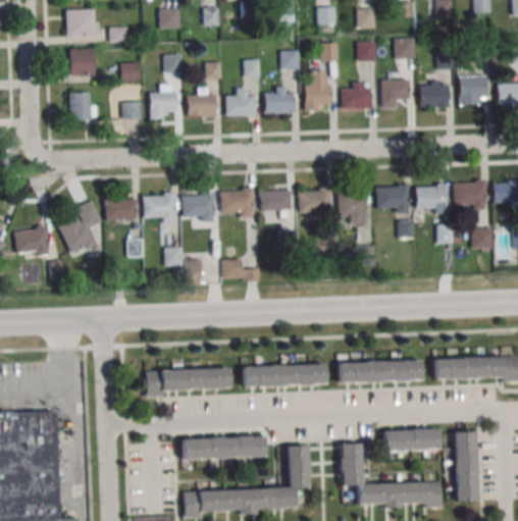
[(258,18),(257,0),(243,1),(244,18),(258,18)]
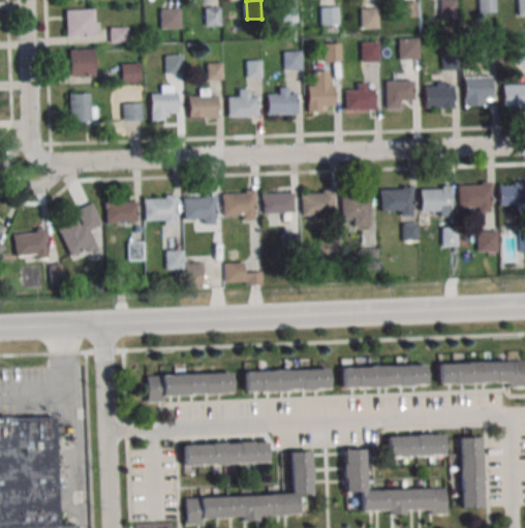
[(459,18),(459,0),(442,0),(442,18),(459,18)]
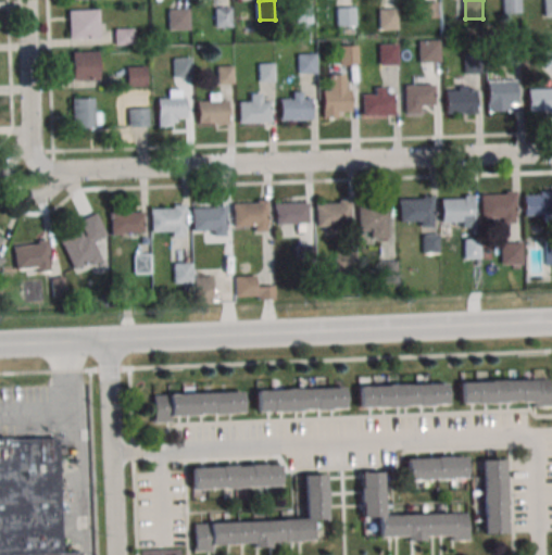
[(506,0),(506,13),(523,13),(523,0),(506,0)]
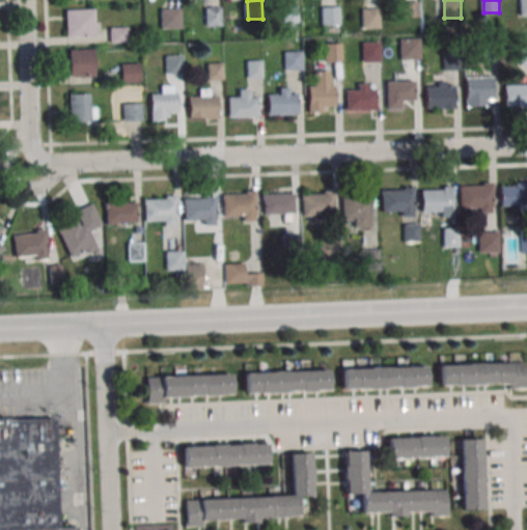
[(419,17),(419,4),(405,4),(405,17),(419,17)]
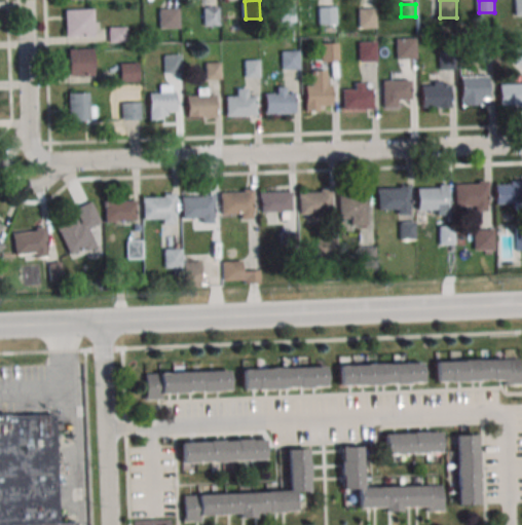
[(300,23),(298,5),(283,6),(284,24),(300,23)]
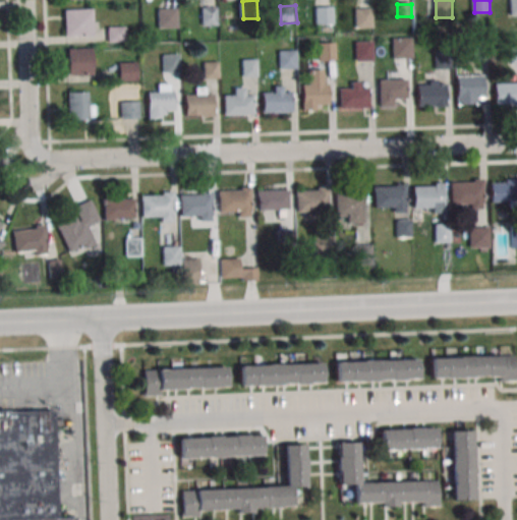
[(220,25),(220,7),(205,7),(205,25),(220,25)]
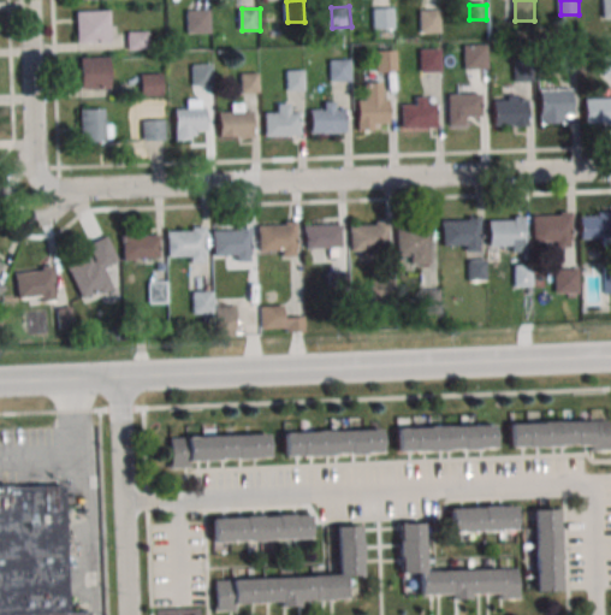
[(212,10),(189,10),(189,34),(212,34),(212,10)]
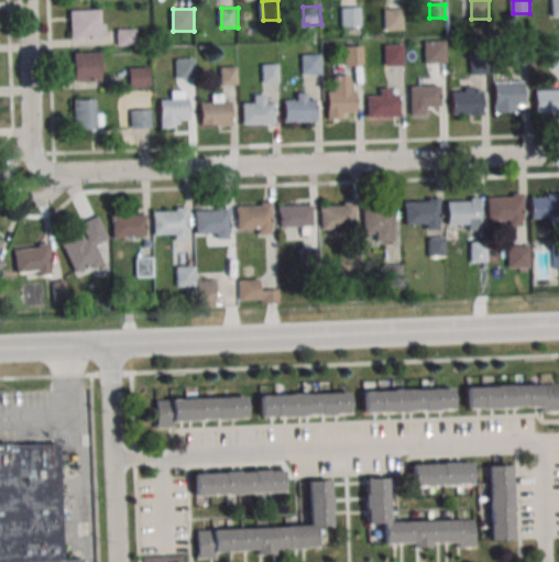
[(364,9),(365,26),(346,28),(344,10),(364,9)]
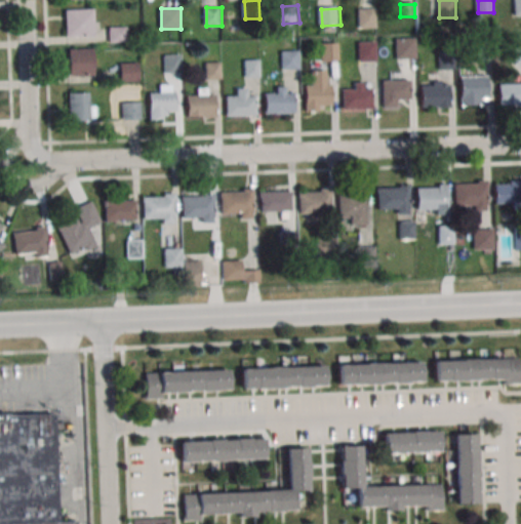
[(377,8),(360,8),(360,28),(377,28),(377,8)]
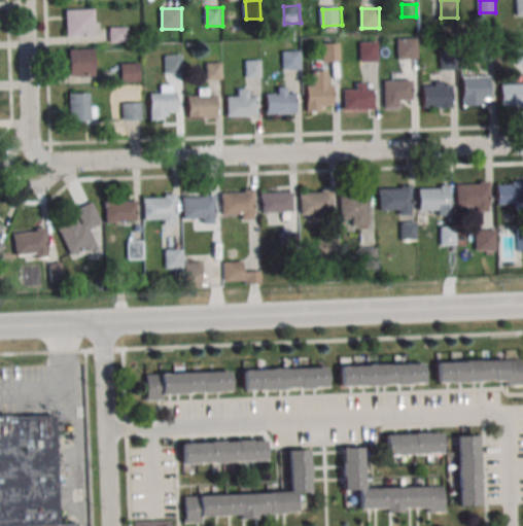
[(96,37),(96,9),(68,9),(68,37),(96,37)]
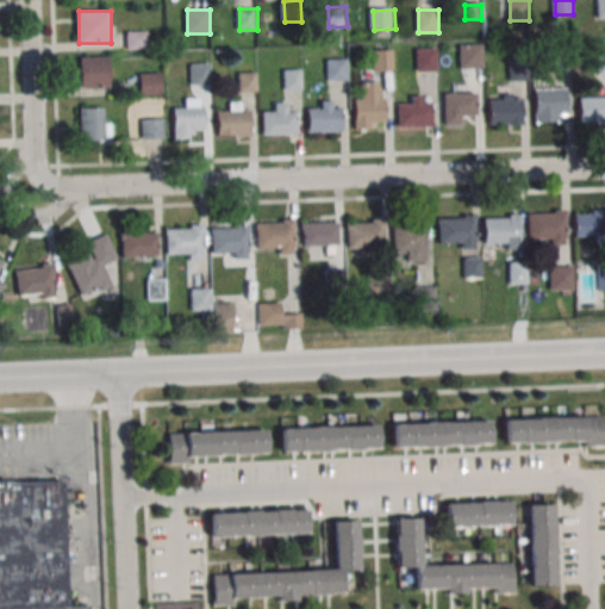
[(129,31),(129,49),(151,49),(151,31),(129,31)]
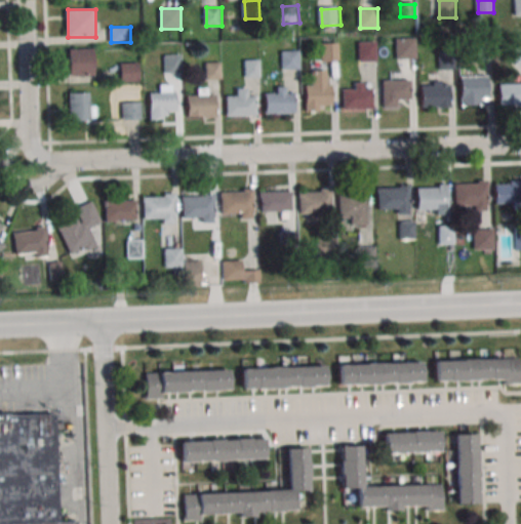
[(397,38),(397,58),(418,58),(418,38),(397,38)]
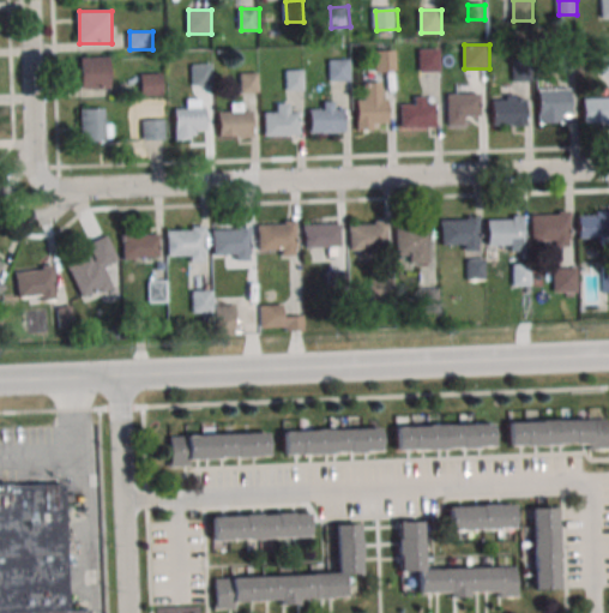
[(421,48),(421,72),(441,72),(441,48),(421,48)]
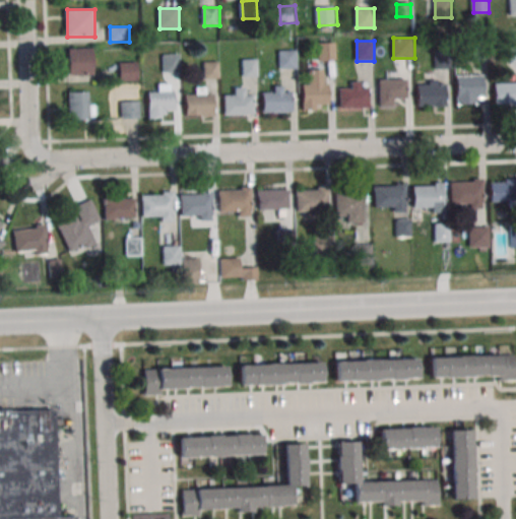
[(337,61),(337,43),(319,43),(319,61),(337,61)]
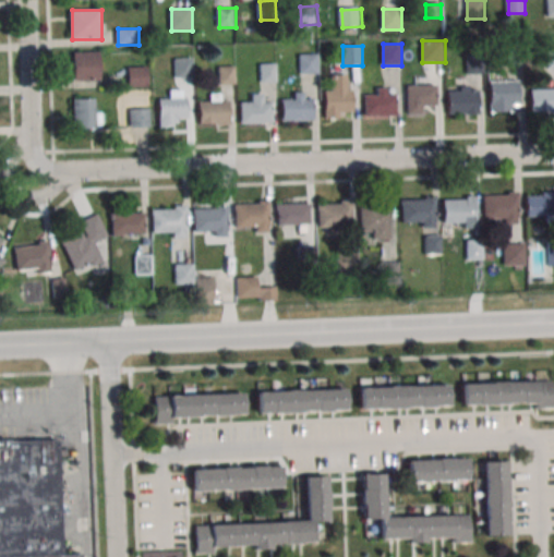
[(75,81),(101,81),(101,52),(75,52),(75,81)]
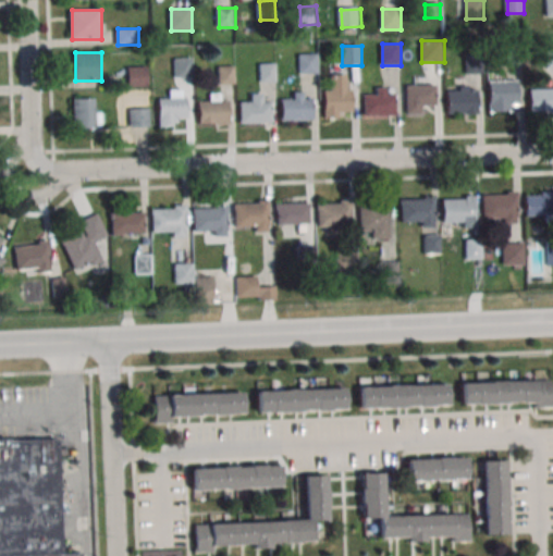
[(487,74),(486,53),(467,54),(467,75),(487,74)]
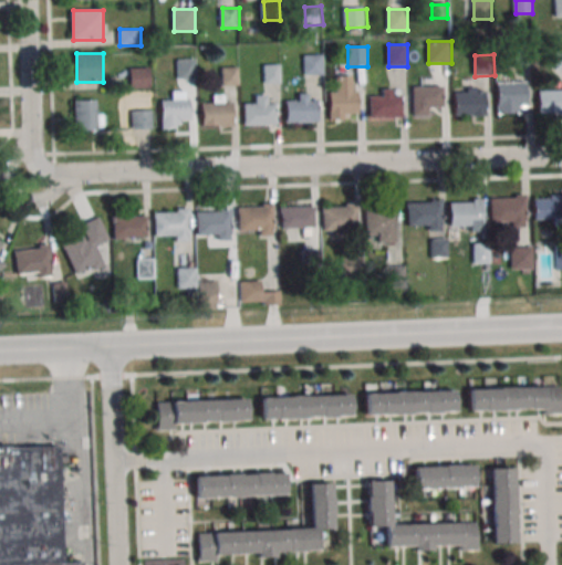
[(306,55),(306,76),(325,76),(325,55),(306,55)]
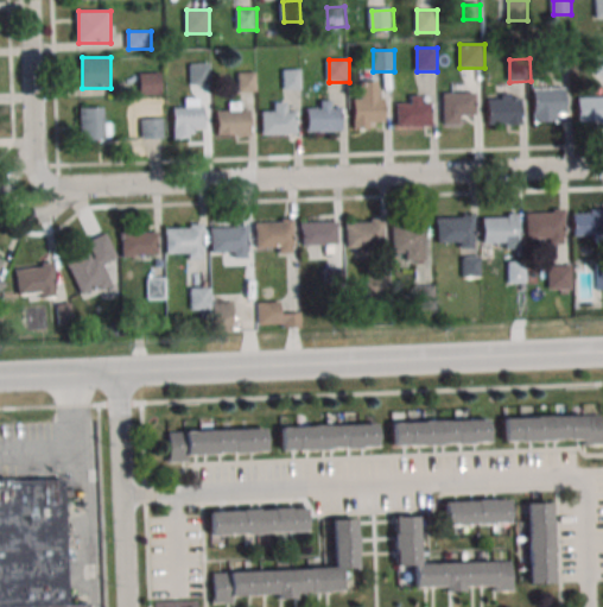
[(213,64),(192,64),(192,86),(213,86),(213,64)]
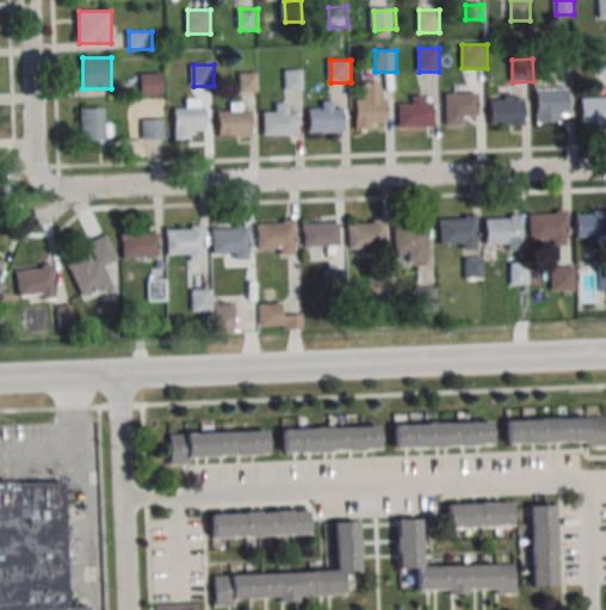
[(288,69),(288,90),(304,90),(304,69),(288,69)]
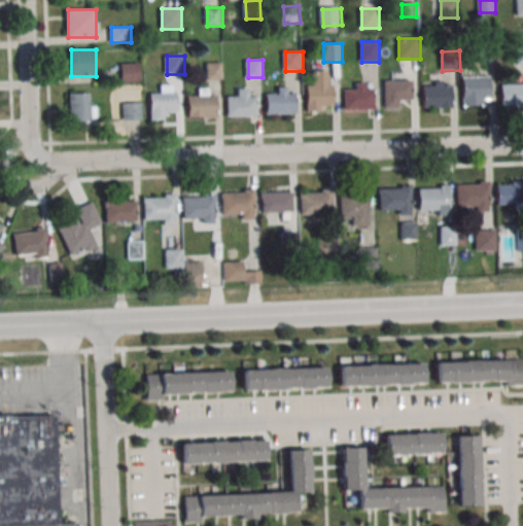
[(141,82),(141,63),(121,63),(121,82),(141,82)]
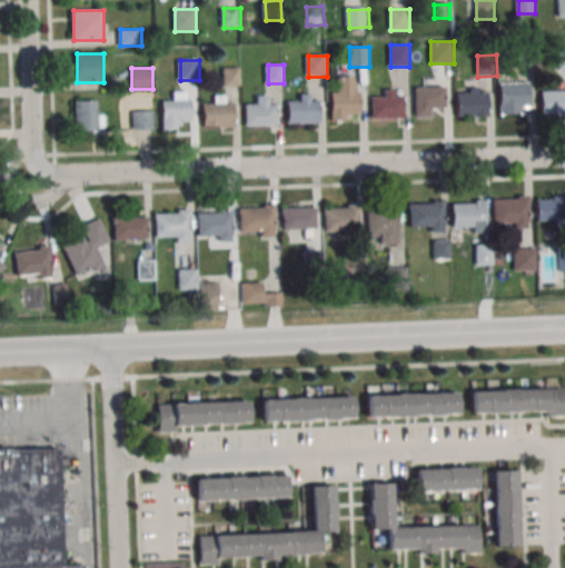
[(243,68),(226,68),(226,86),(243,86),(243,68)]
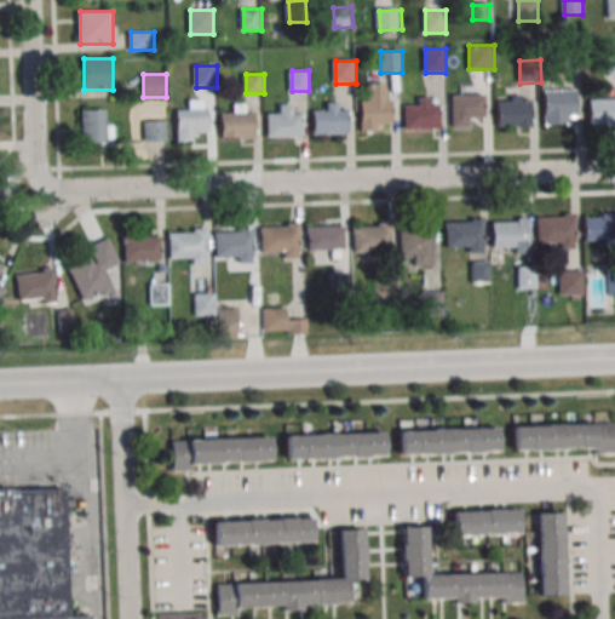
[(365,132),(378,132),(381,127),(394,127),(394,102),(388,103),(388,86),(371,86),(372,103),(363,103),(365,132)]
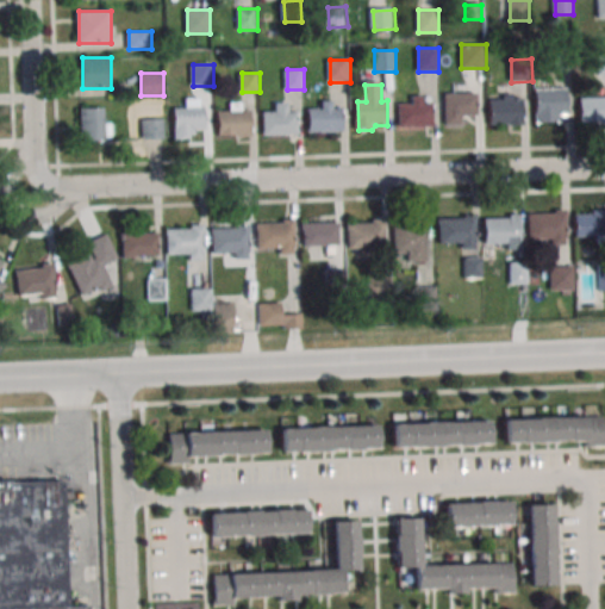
[(535,124),(561,124),(561,117),(569,117),(571,86),(536,86),(535,124)]
